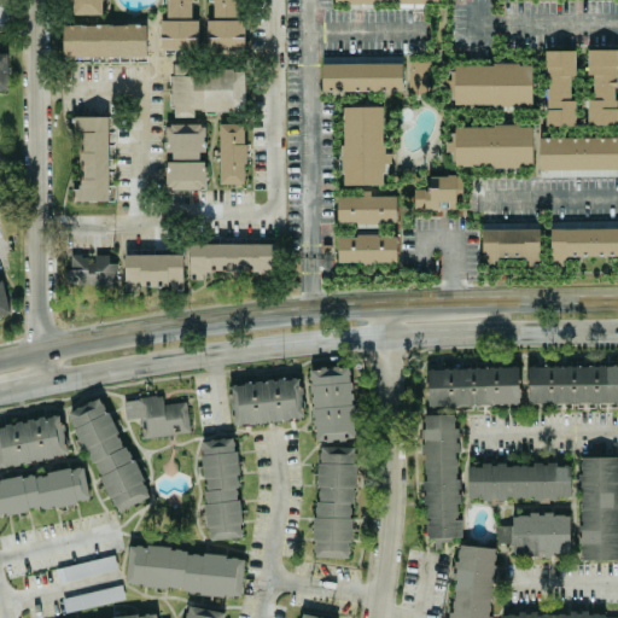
[(101,13),(100,0),(70,0),(71,15),(101,13)]
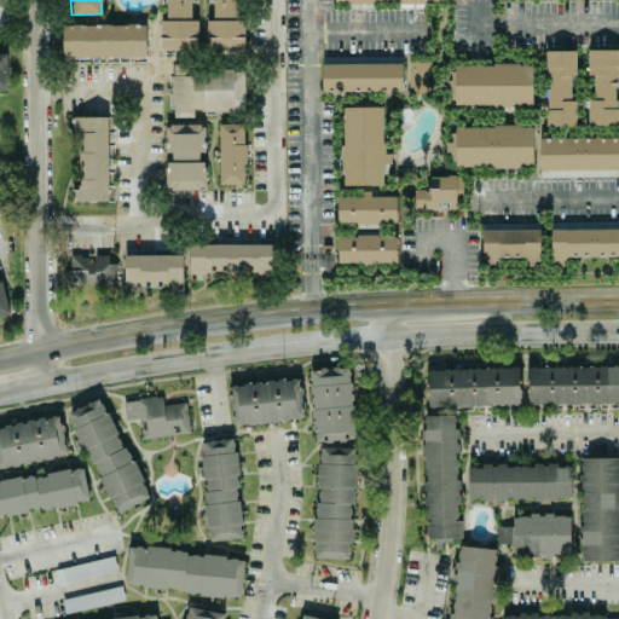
[(197,51),(197,19),(191,19),(191,0),(166,0),(166,19),(161,19),(161,50),(197,51)]
